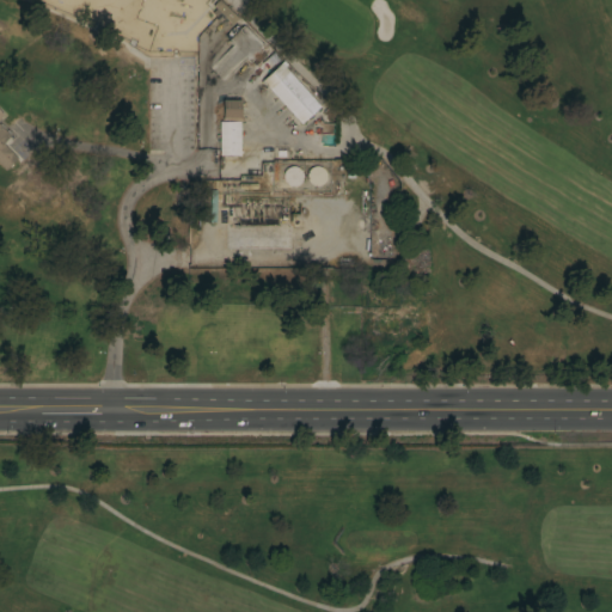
[(213,6),(218,0),(220,0),(238,18),(232,25),(213,6)]
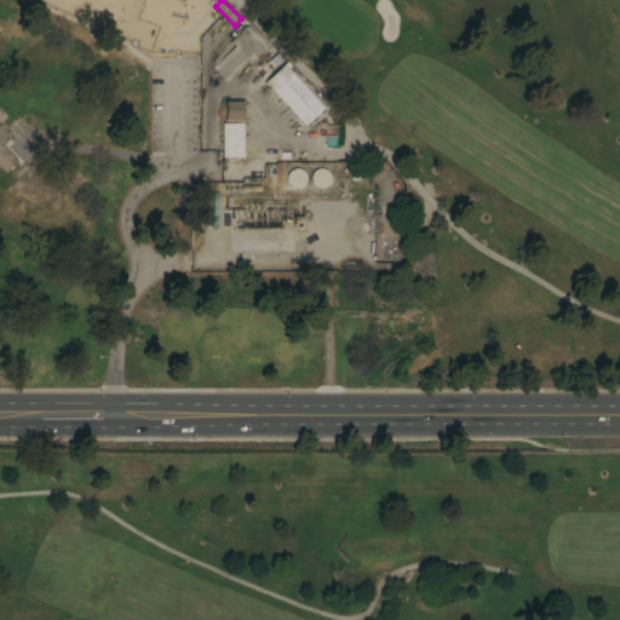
[(265,82),(287,62),(291,65),(288,68),(325,108),(304,126),(265,82)]
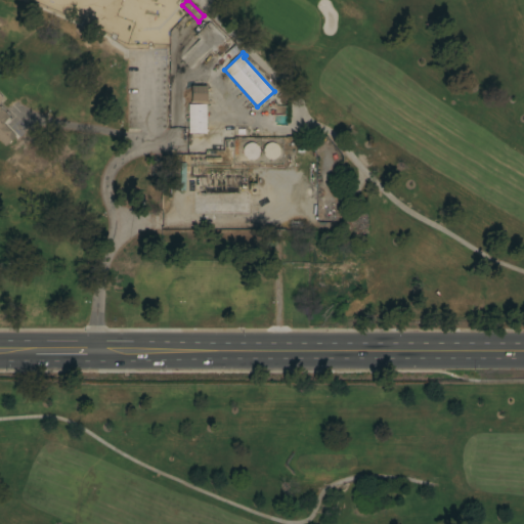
[(187,104),(190,104),(190,86),(208,86),(208,92),(206,92),(206,101),(207,101),(207,104),(206,104),(206,133),(187,133),(187,104)]
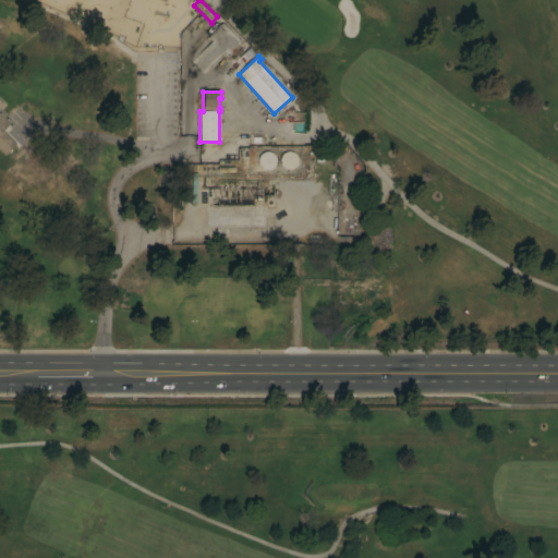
[(0,149),(0,101),(3,105),(0,108),(0,114),(9,124),(2,131),(15,145),(5,155),(0,149)]
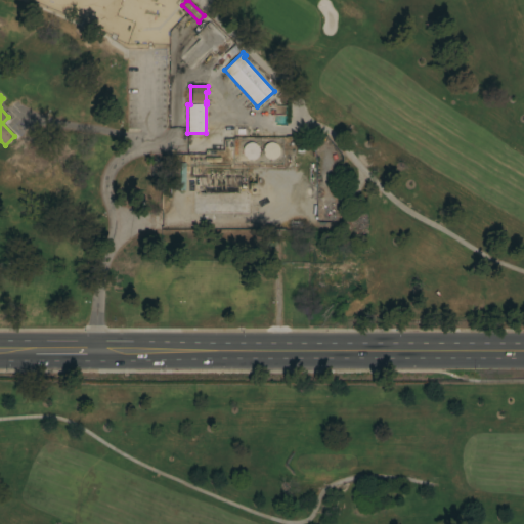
[(258,157),(257,158),(255,159),(254,160),(253,160),(251,160),(250,160),(248,160),(247,159),(246,159),(245,158),(244,156),(243,155),(242,154),(242,151),(242,150),(242,148),(243,147),(244,146),(245,145),(246,144),(247,143),(249,142),(250,142),(252,142),(253,142),(254,143),(256,144),(257,145),(258,146),(258,147),(259,149),(259,150),(259,153),(259,154),(258,155),(258,157)]
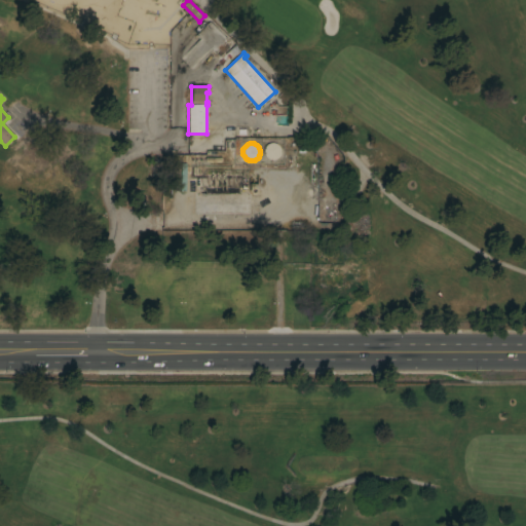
[(279,156),(278,157),(277,158),(276,159),(274,159),(273,160),(271,160),(270,160),(268,159),(267,159),(266,158),(265,157),(264,156),(263,154),(263,153),(263,151),(263,150),(263,149),(264,147),(265,146),(266,145),(267,144),(268,143),(270,143),(271,143),(273,143),(274,143),(275,144),(277,145),(278,146),(279,147),(279,148),(280,150),(280,151),(280,153),(279,154),(279,156)]
